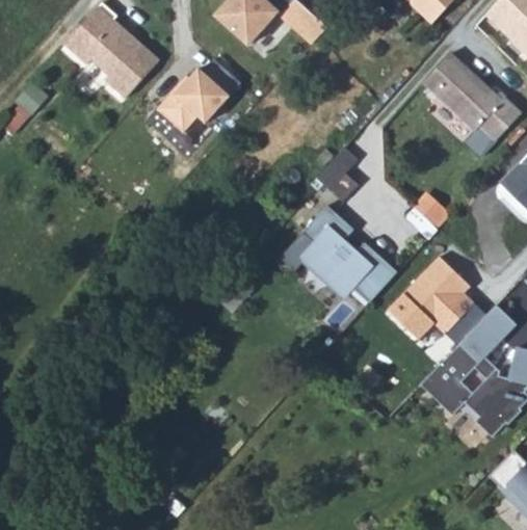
[(293,1),(291,0),(226,0),(213,15),(249,48),(293,1)]
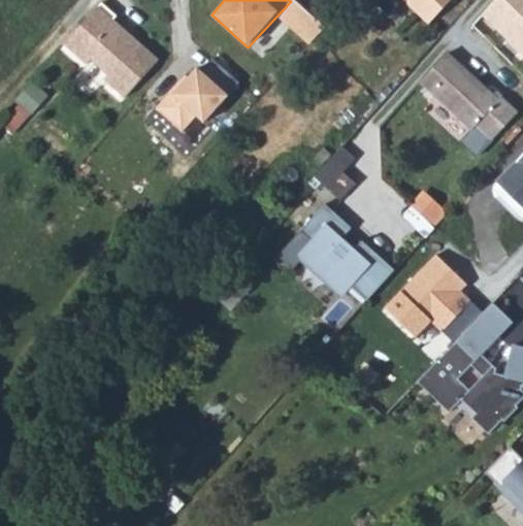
[(448,0),(401,0),(428,24),(448,0)]
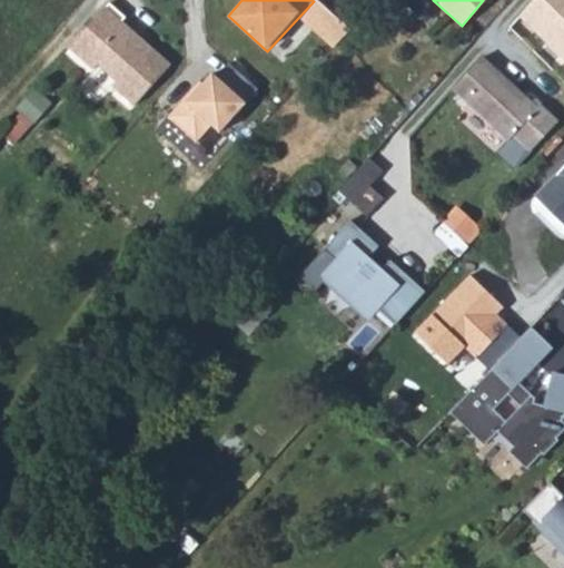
[(563,0),(533,0),(518,17),(563,61),(563,0)]
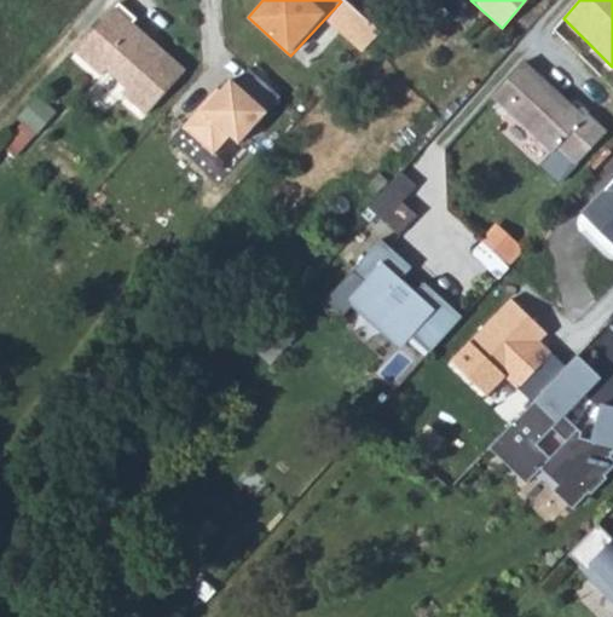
[(115,7),(73,53),(142,116),(184,71),(115,7)]
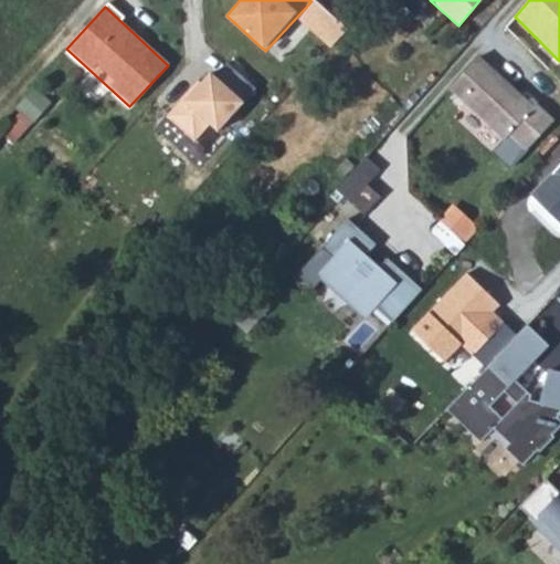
[(531,110),(478,58),(450,89),(504,141),(509,134),(527,150),(552,124),(534,106),(531,110)]
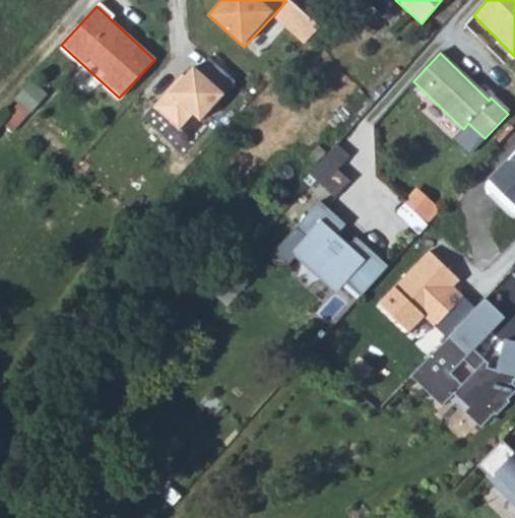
[(179,73),(152,107),(170,121),(184,103),(199,115),(216,92),(212,90),(222,77),(203,62),(196,70),(191,66),(182,76),(179,73)]
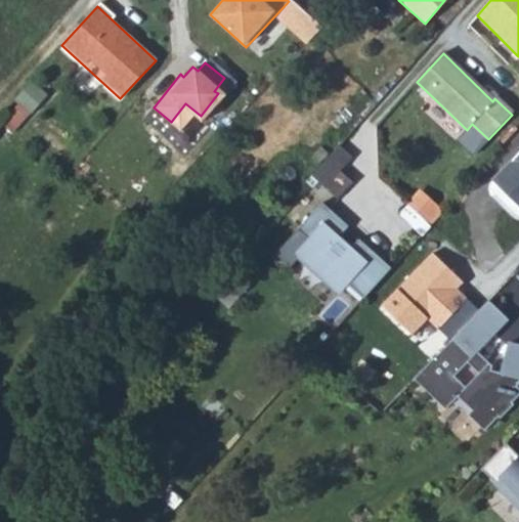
[(29,83),(12,100),(19,106),(3,124),(10,136),(45,97),(29,83)]
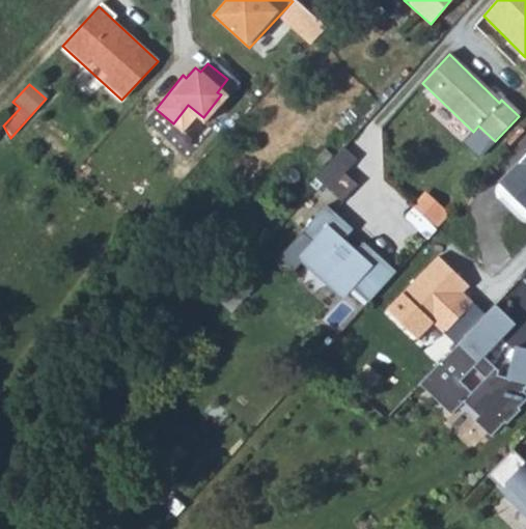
[(341,149),(331,161),(315,178),(339,201),(356,184),(344,173),(356,162),(341,149)]
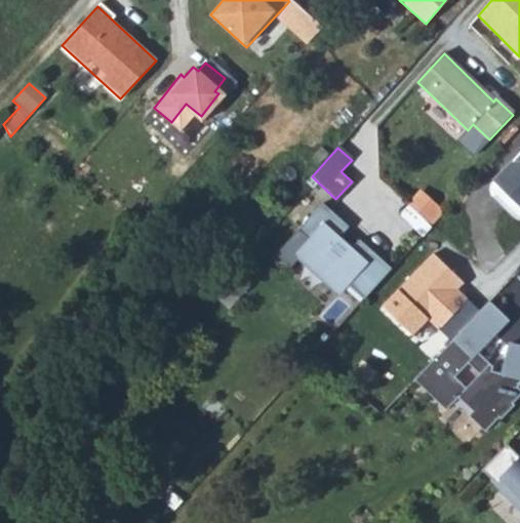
[(519,152),(508,164),(489,184),(519,213),(519,152)]
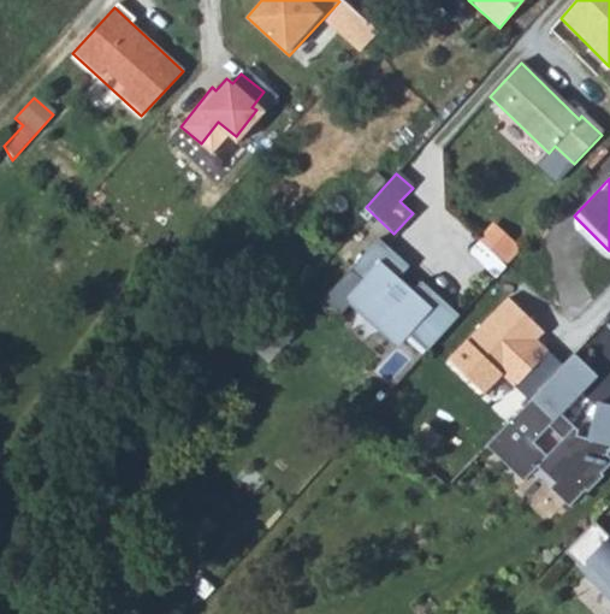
[(491,222),(474,240),(502,264),(517,246),(491,222)]
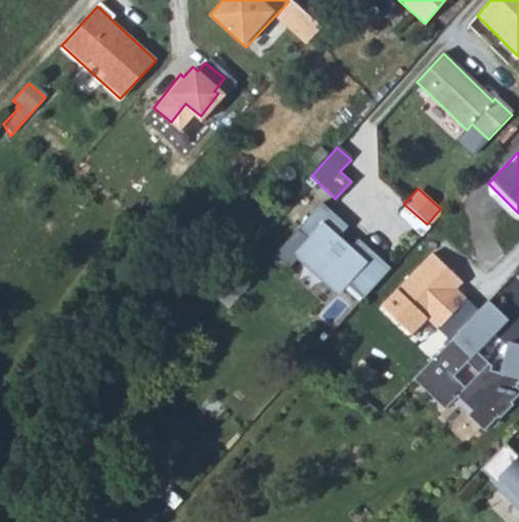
[(323,203),(276,255),(290,265),(300,254),(339,290),(346,281),(365,300),(393,269),(360,240),(350,252),(338,241),(350,227),(323,203)]
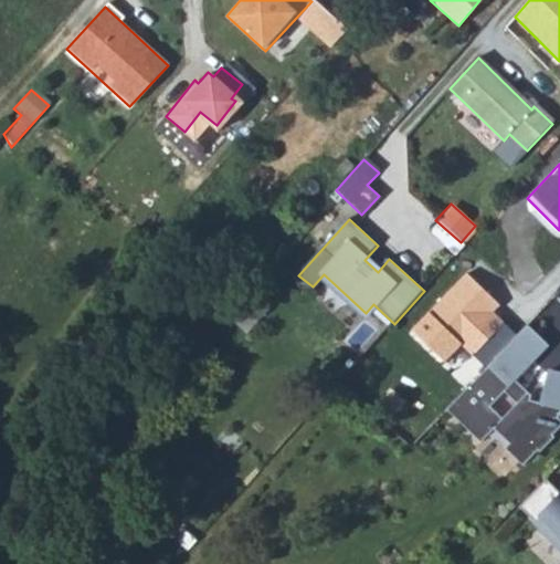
[(473,275),(419,331),(450,362),(465,346),(476,359),(511,325),(499,316),(505,309),(473,275)]
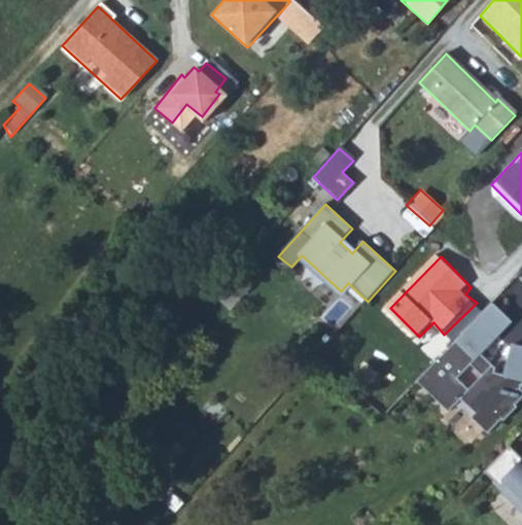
[(503,324),(486,306),(450,343),(451,344),(412,384),(445,416),(456,403),(471,416),(466,421),(484,436),(497,422),(499,423),(513,410),(511,408),(521,397),(516,391),(521,384),(521,350),(509,347),(500,378),(490,375),(491,371),(476,355),(503,324)]
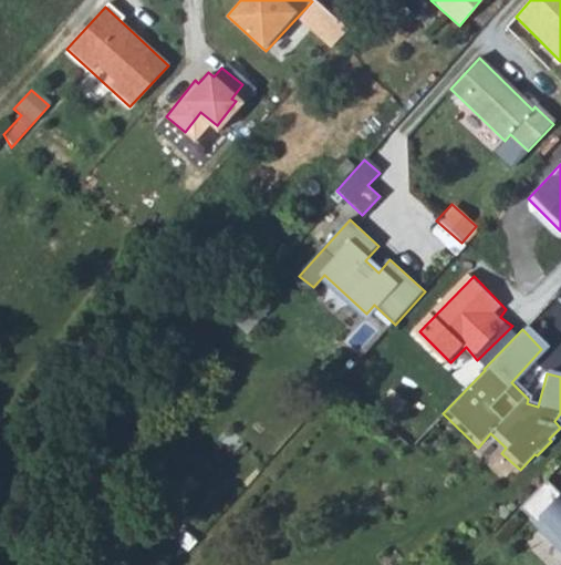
[(560,500),(542,482),(515,510),(560,553),(560,500)]
